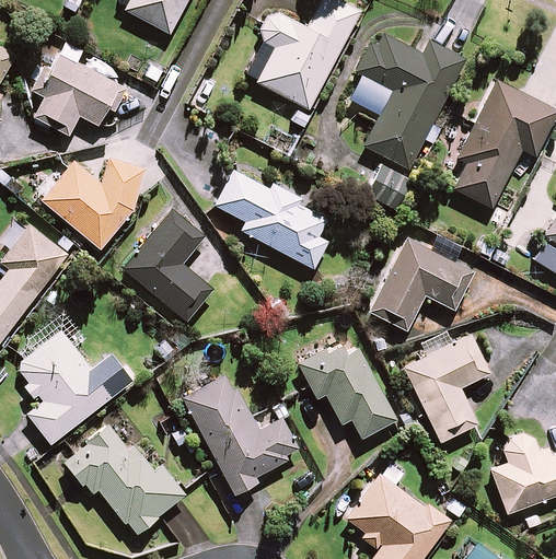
[(132,0),(128,8),(127,11),(171,35),(188,0),(132,0)]
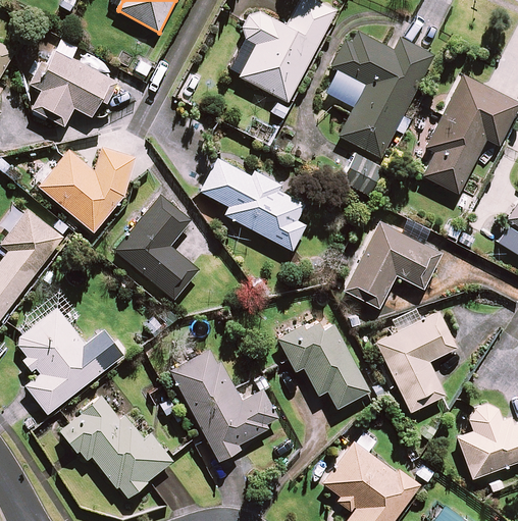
[(246,40),(230,70),(241,75),(240,77),(290,103),(335,11),(313,0),(300,0),(287,28),(259,13),(257,13),(255,14),(252,15),(250,16),(248,18),(247,19),(245,21),(244,23),(244,27),(243,29),(243,31),(243,34),(244,36),(245,38),(246,40)]
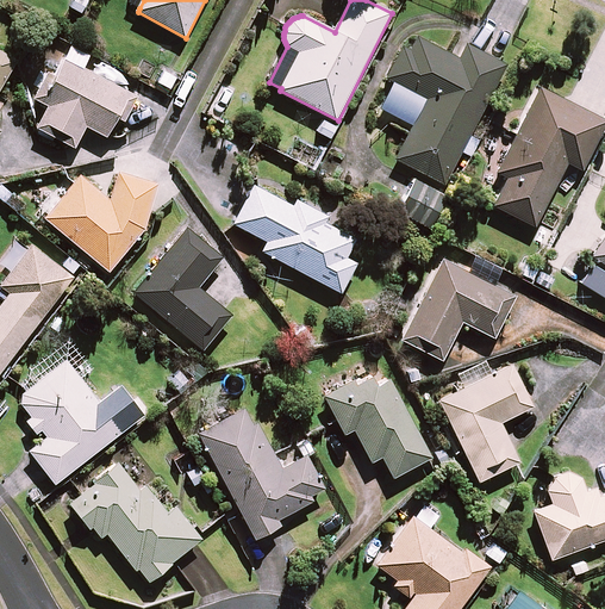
[(460,61),(417,38),(411,51),(405,48),(390,80),(428,100),(397,161),(446,185),(506,66),(467,47),(460,61)]
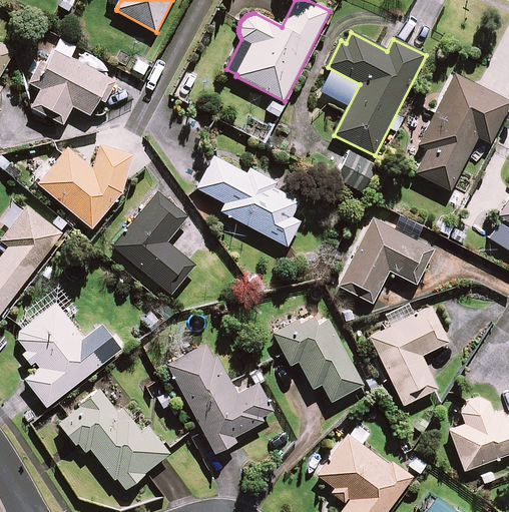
[(77,47),(61,39),(54,52),(47,49),(29,83),(42,90),(32,108),(63,125),(73,106),(90,115),(99,98),(105,102),(115,82),(71,59),(77,47)]
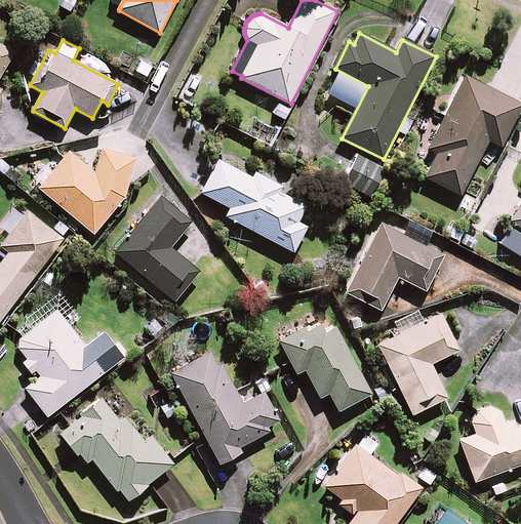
[(0,44),(0,114),(1,113),(0,112),(0,78),(14,53),(0,44)]
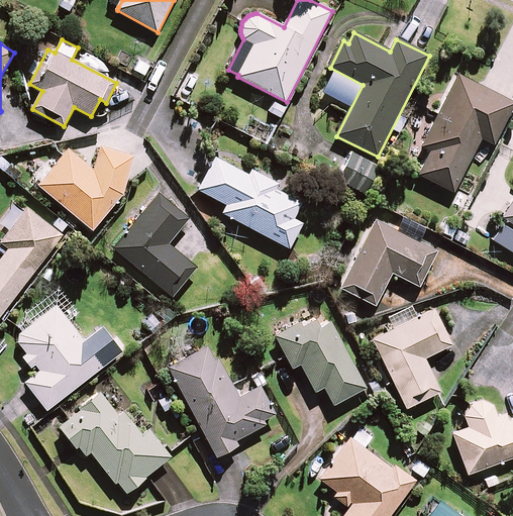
[(512,102),(458,75),(422,146),(431,151),(419,176),(454,193),(482,138),(493,144),(512,107),(512,102)]
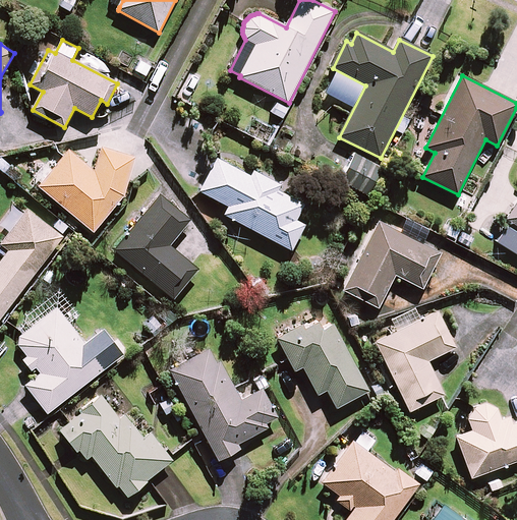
[(136,160),(106,150),(93,170),(69,152),(40,187),(94,232),(126,191),(136,160)]
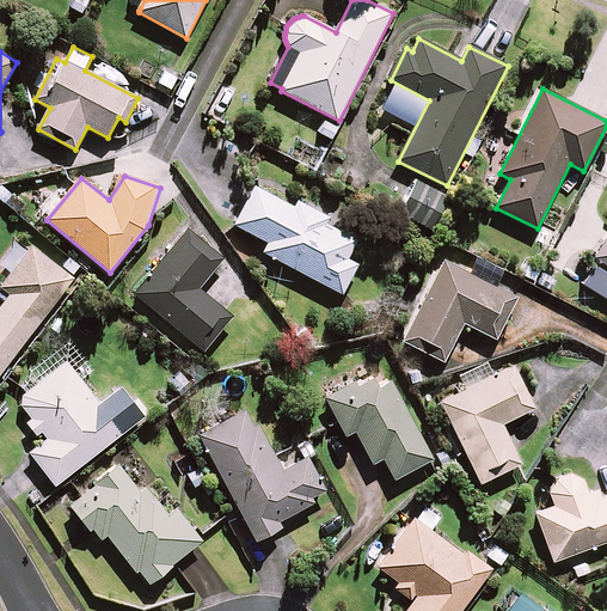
[(293,207),(256,188),(237,226),(269,243),(264,254),(343,294),(359,264),(348,260),(357,240),(332,227),(336,221),(296,201),(293,207)]
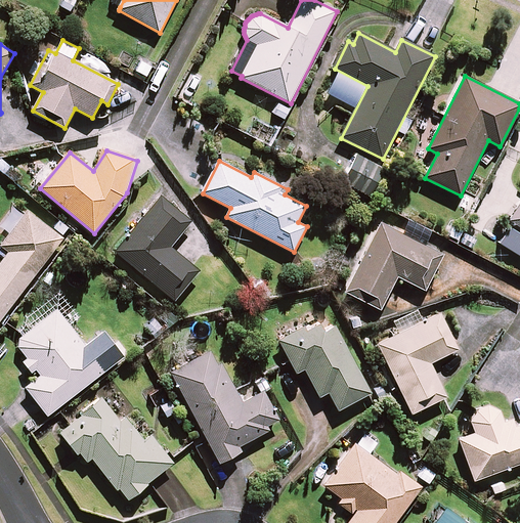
[(191,222),(163,197),(116,252),(175,302),(201,271),(171,247),(191,222)]
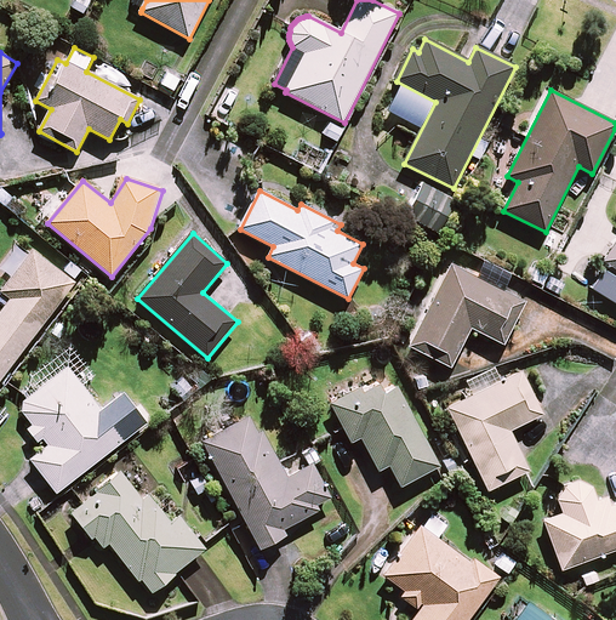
[(615,244),(602,266),(606,268),(593,289),(615,303),(615,244)]
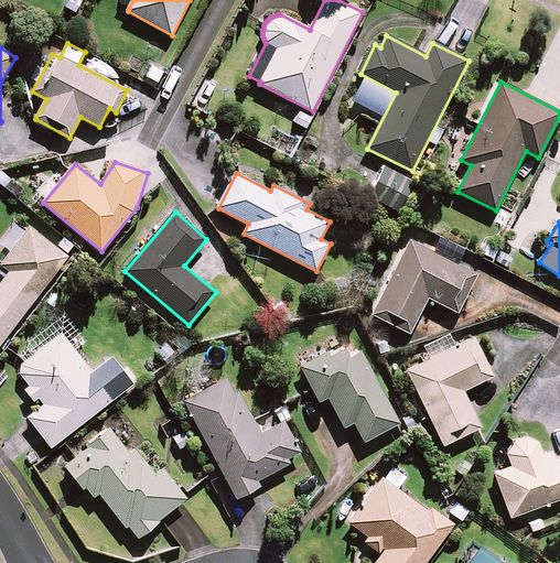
[(0,345),(68,258),(30,228),(2,264),(11,272),(0,285),(0,345)]
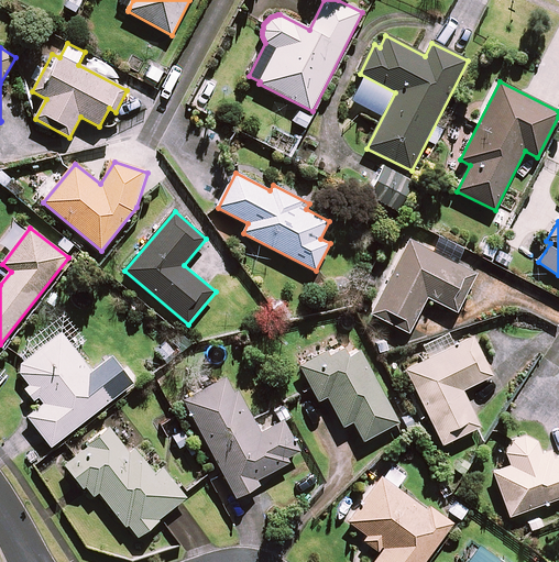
[(442,237),(435,253),(409,241),(395,271),(380,263),(369,285),(383,291),(371,315),(408,333),(427,297),(457,312),(475,274),(457,264),(464,248),(442,237)]
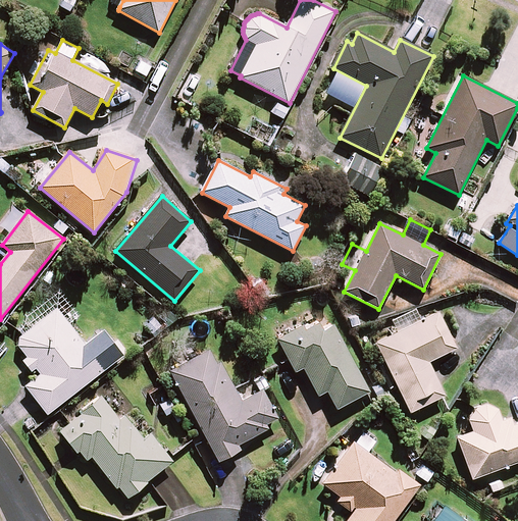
[(105,371),(58,309),(16,341),(42,375),(27,386),(48,415),(105,371)]
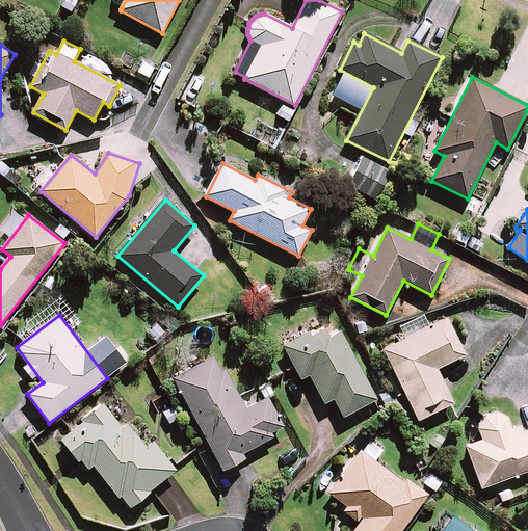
[(376,400),(334,318),(283,344),(300,379),(309,375),(324,403),(334,399),(343,417),(376,400)]
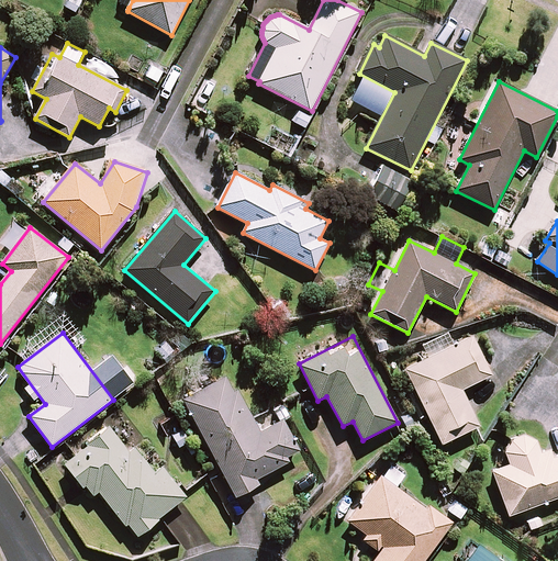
[(492,376),(475,337),(452,348),(445,336),(424,346),(430,359),(406,370),(442,445),(479,426),(461,390),(492,376)]
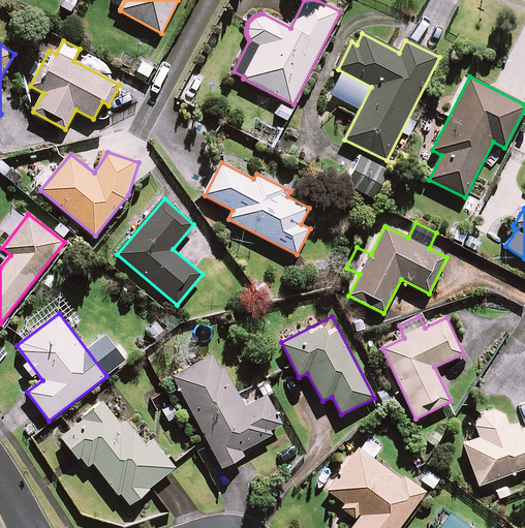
[(267,396),(247,406),(234,381),(230,383),(215,354),(173,377),(222,468),(244,456),(241,452),(284,428),(267,396)]
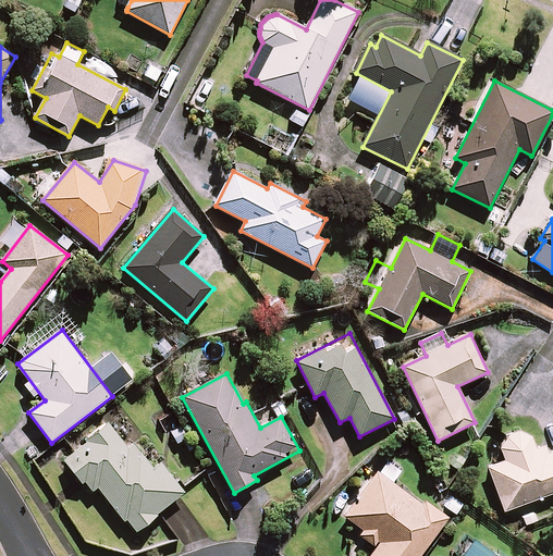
[(100,490),(124,519),(125,518),(137,531),(184,492),(160,464),(152,469),(133,445),(130,448),(108,422),(63,460),(93,495),(100,490)]
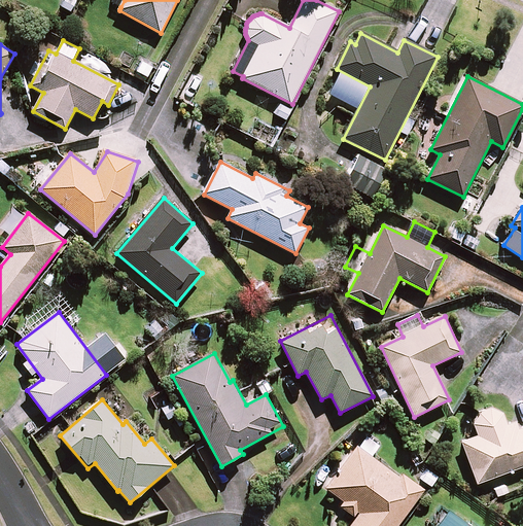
[(479,411),(475,425),(479,436),(461,443),(477,484),(522,466),(522,420),(510,425),(504,413),(490,406),(479,411)]
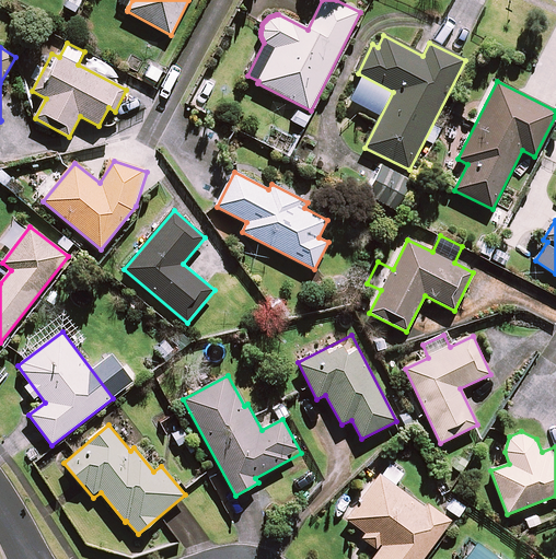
[(347,520),(365,532),(359,539),(378,552),(372,558),(423,558),(448,524),(395,486),(404,474),(387,463),(347,520)]
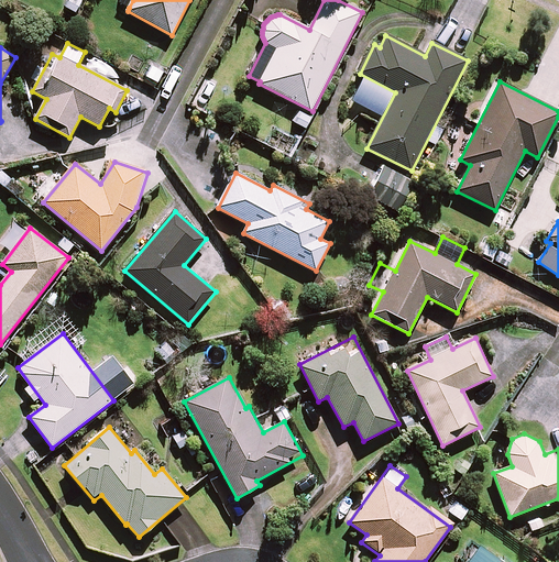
[(502,561),(479,546),(468,561),(502,561)]
